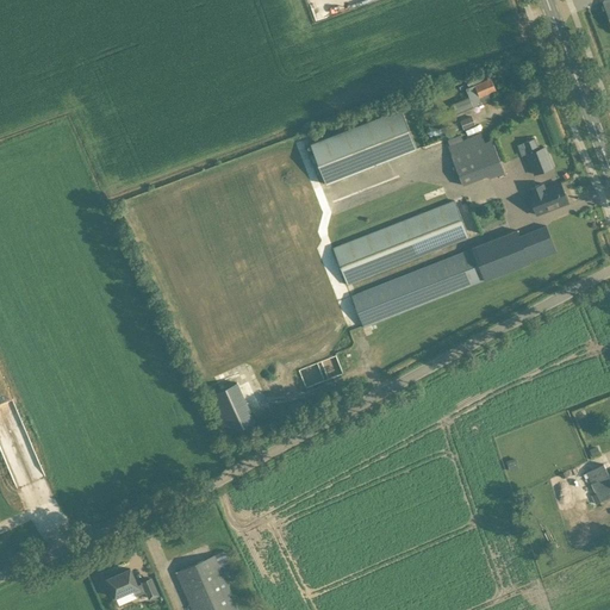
[(470,97),(453,104),(456,113),(483,103),(480,97),(491,92),(496,91),(490,75),(486,76),(487,80),(479,83),(474,85),(466,89),(470,97)]
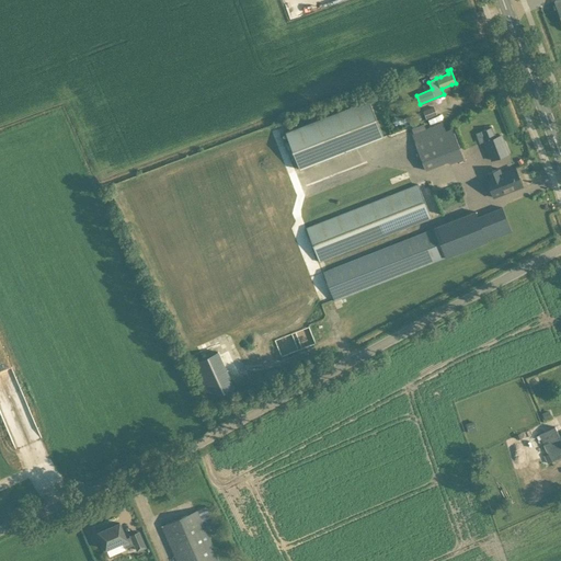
[(368,100),(285,133),(299,170),(382,137),(368,100)]
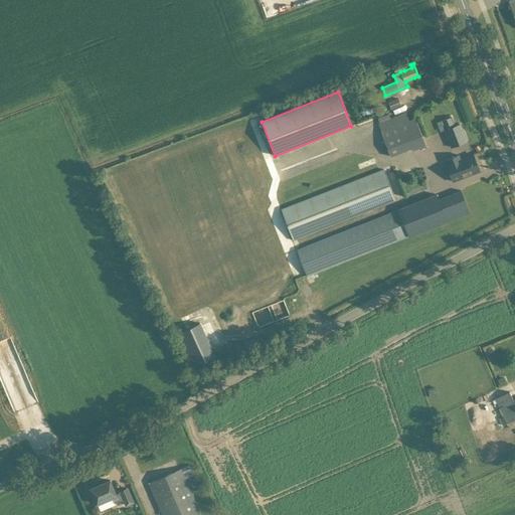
[(398,98),(388,102),(391,110),(401,106),(398,98)]
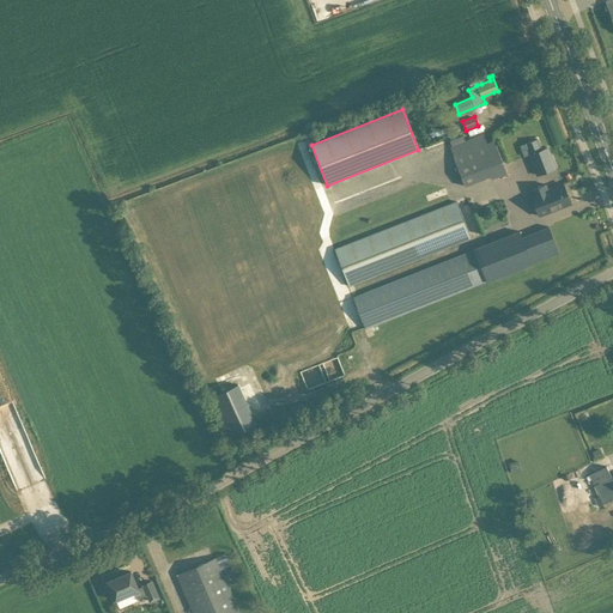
[(538,138),(526,143),(529,155),(538,175),(556,168),(547,147),(542,150),(538,138)]
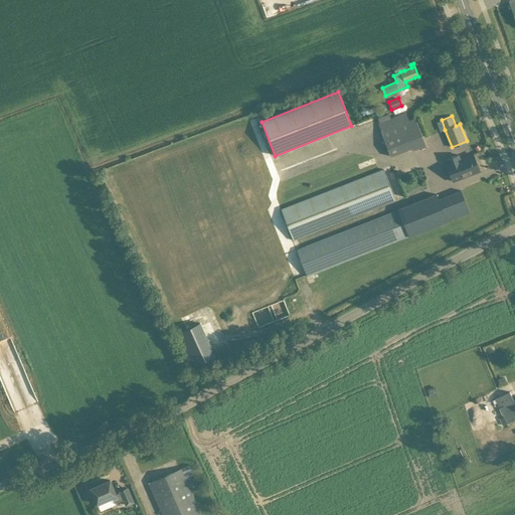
[(409,120),(381,131),(391,156),(412,148),(413,150),(426,145),(415,118),(409,120)]
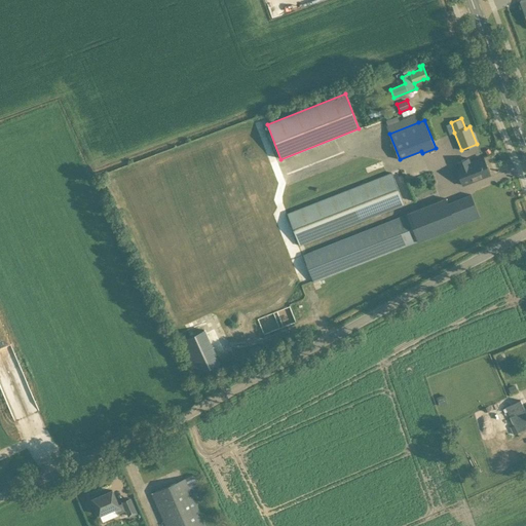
[(456,167),(462,185),(490,175),(489,173),(490,172),(488,166),(487,165),(483,157),(471,162),(468,158),(456,162),(458,167),(456,167)]
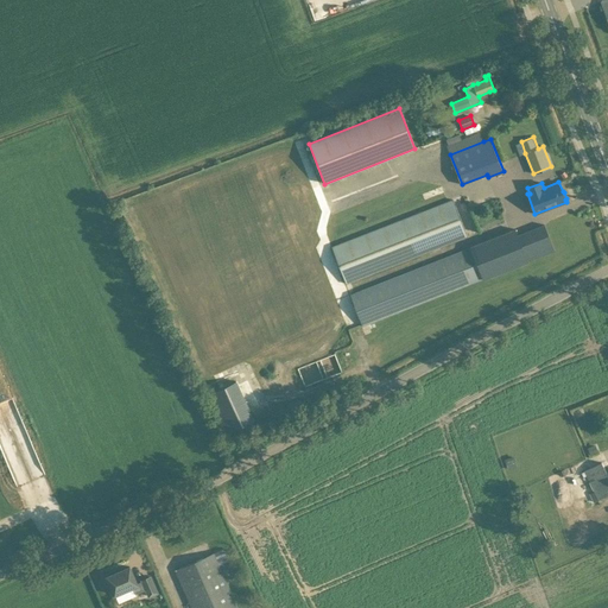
[(331,246),(347,284),(468,236),(453,198),(331,246)]
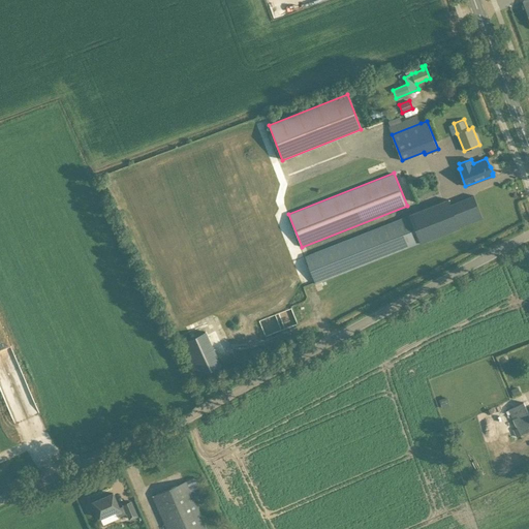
[(305,255),(316,283),(483,218),(473,196),(455,204),(453,198),(348,239),(305,255)]
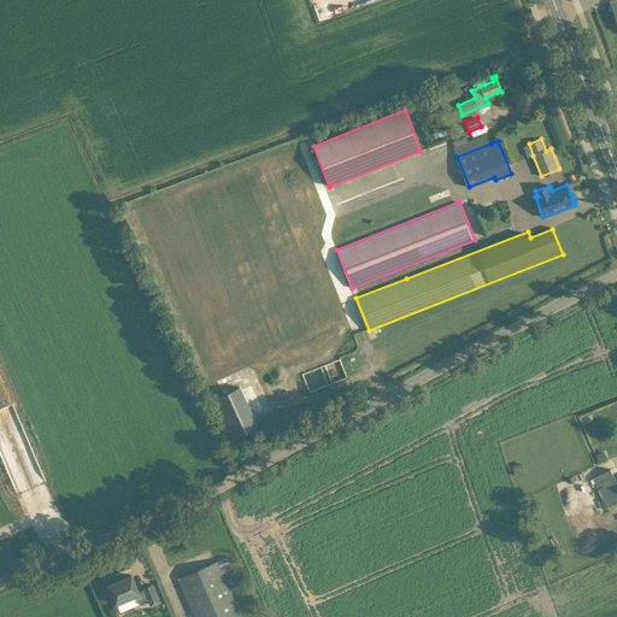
[(339,359),(303,374),(310,393),(346,377),(339,359)]
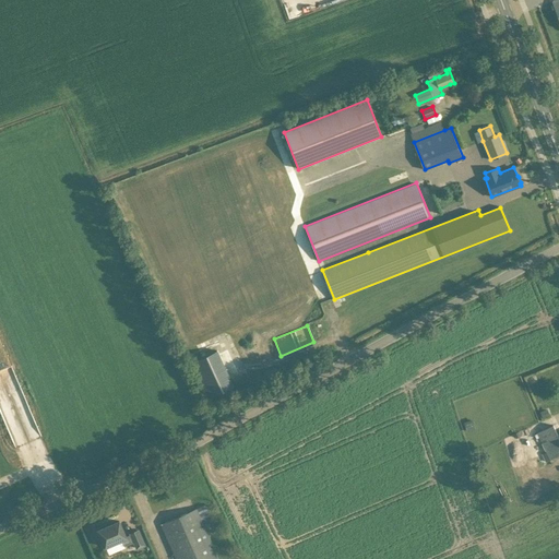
[(192,361),(209,399),(234,387),(217,349),(192,361)]
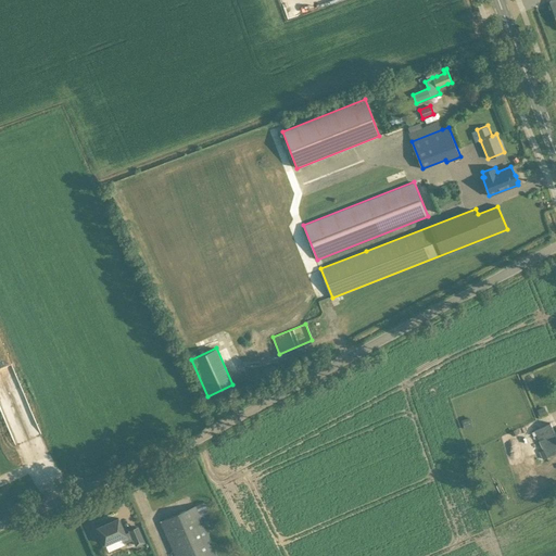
[(544,406),(538,409),(540,416),(547,414),(544,406)]
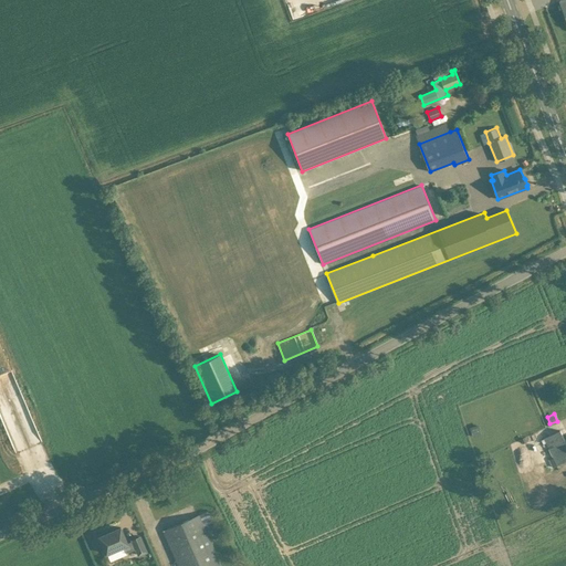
[(478,427),(470,430),(472,438),(481,436),(478,427)]
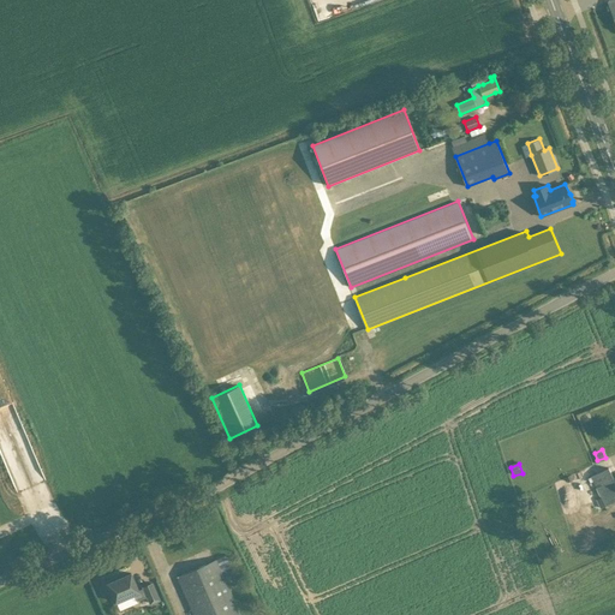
[(591,476),(605,506),(614,501),(614,476),(614,477),(609,467),(591,476)]
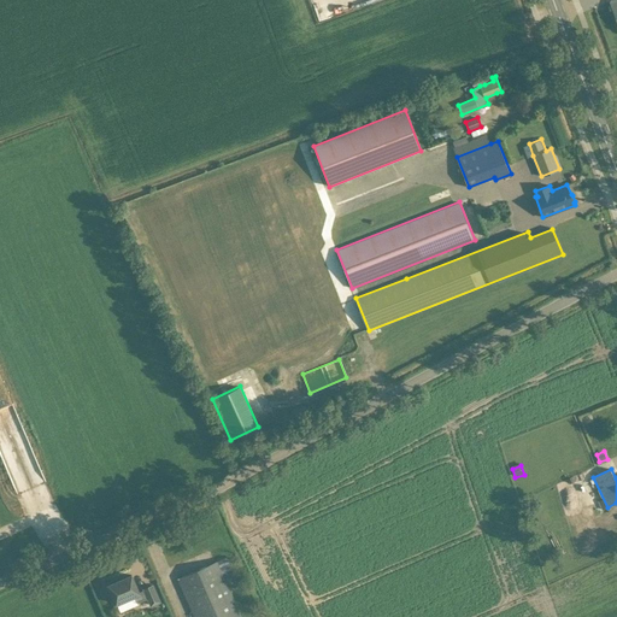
[(546,511),(539,513),(544,528),(551,526),(546,511)]
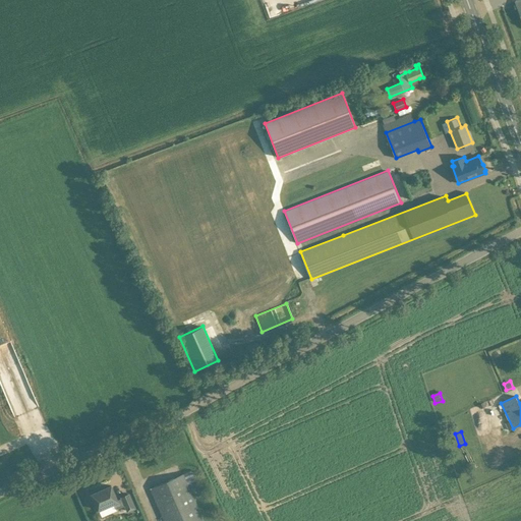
[(151,488),(165,520),(203,520),(189,487),(196,484),(191,471),(151,488)]
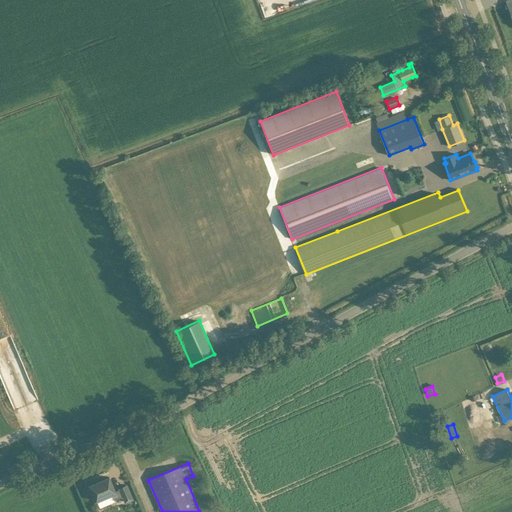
[(123,496),(125,502),(133,499),(127,485),(119,488),(120,489),(115,491),(109,477),(98,482),(97,480),(87,484),(90,492),(92,491),(97,501),(112,494),(114,500),(123,496)]
